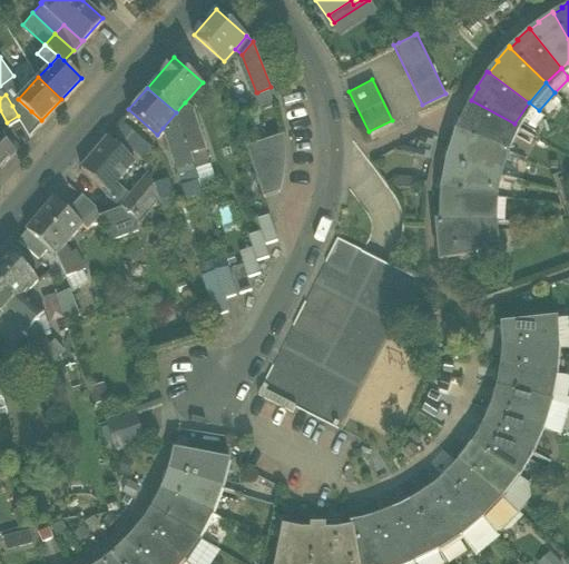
[(462,116),(458,129),(504,147),(514,124),(471,100),(469,99),(461,116),(462,116)]
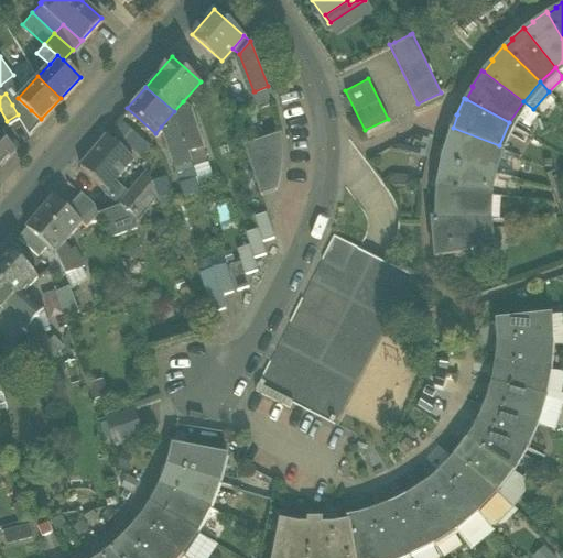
[(174,111),(187,150),(203,145),(190,107),(183,101),(174,111)]
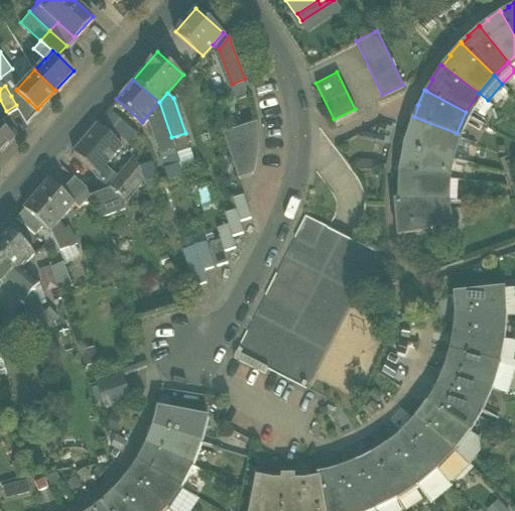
[(20,110),(26,121),(37,109),(28,101),(20,110)]
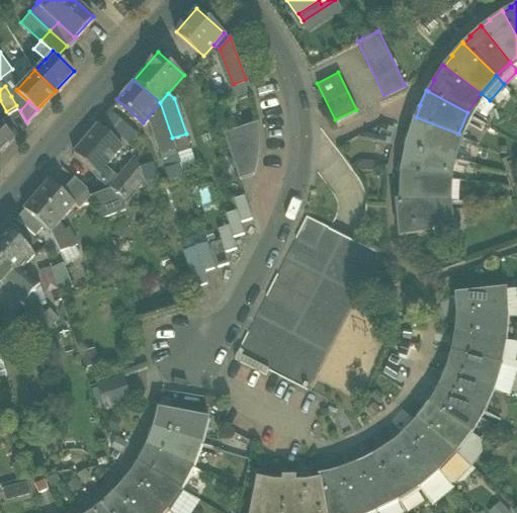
[(148,116),(159,152),(175,147),(172,138),(160,102),(148,116)]
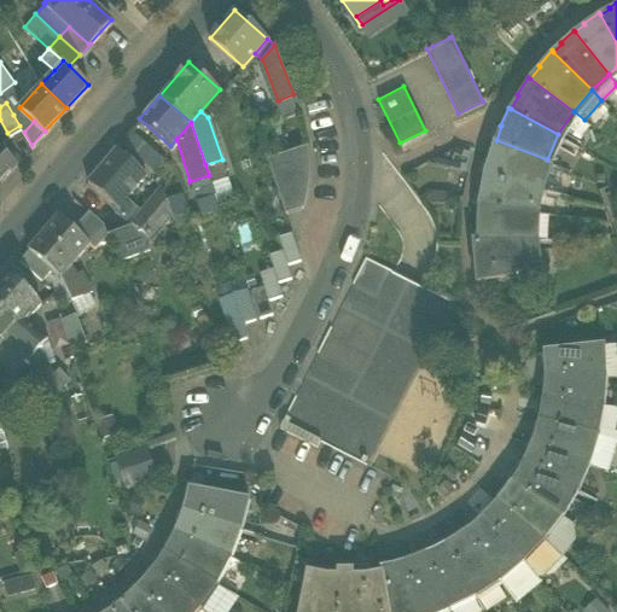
[(121,140),(151,167),(162,155),(131,128),(121,140)]
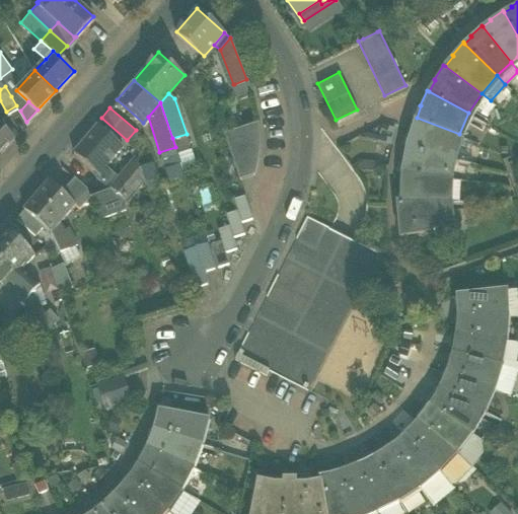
[(411,134),(408,146),(452,156),(459,134),(417,118),(415,117),(410,133),(411,134)]
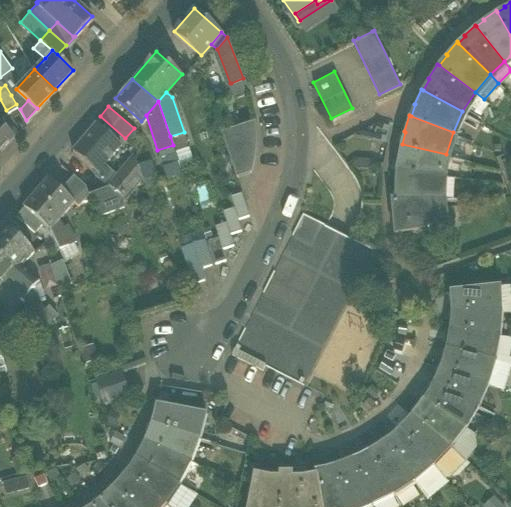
[(236,174),(251,169),(254,157),(255,146),(255,134),(255,122),(254,118),(220,129),(236,174)]
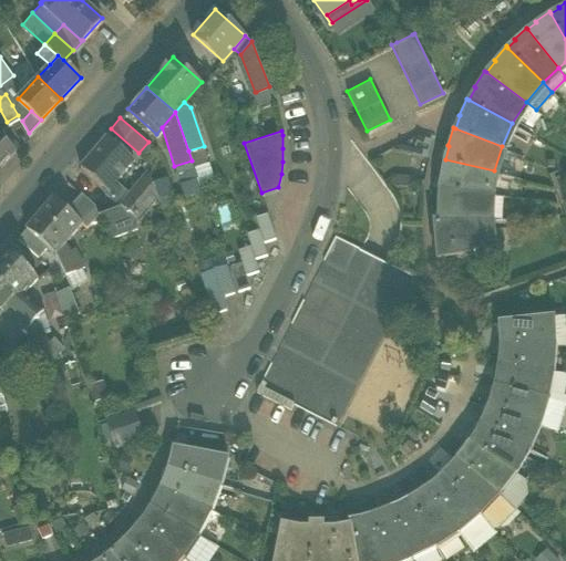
[(80,164),(106,188),(115,178),(133,157),(106,133),(80,164)]
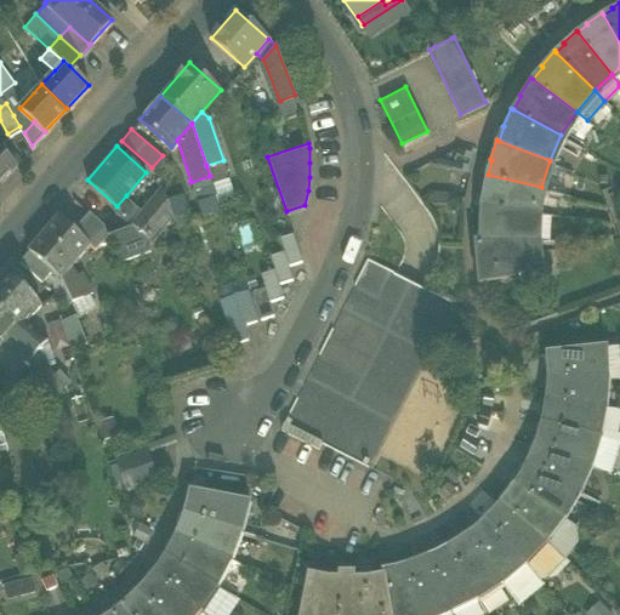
[(0,178),(16,161),(0,147),(0,178)]
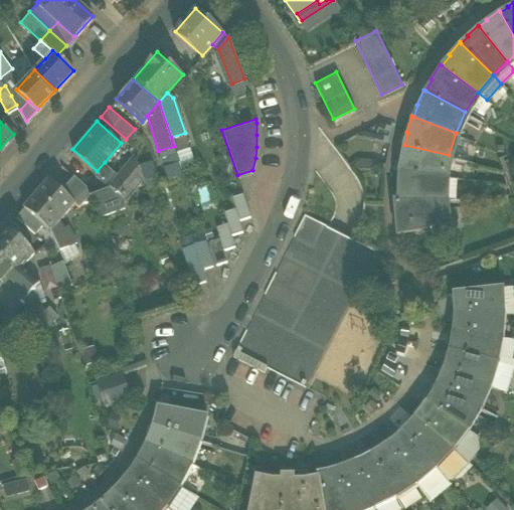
[(187,141),(185,133),(171,137),(174,146),(187,141)]
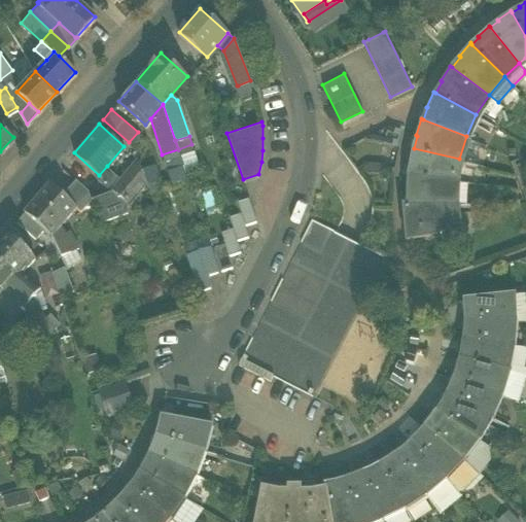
[(479,141),(466,136),(459,159),(472,163),(479,141)]
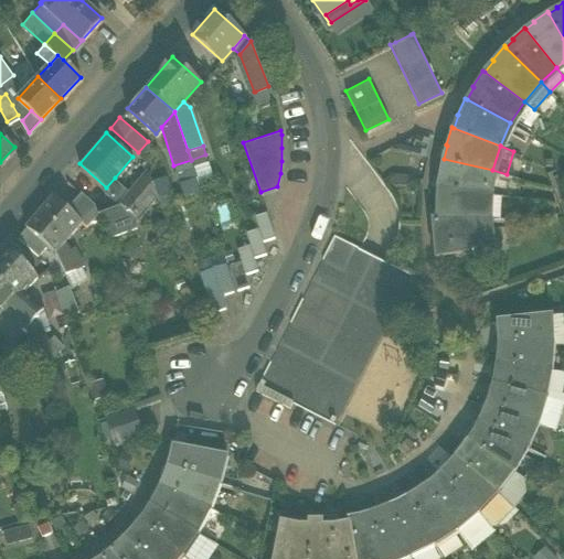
[(213,176),(205,154),(191,160),(199,181),(213,176)]
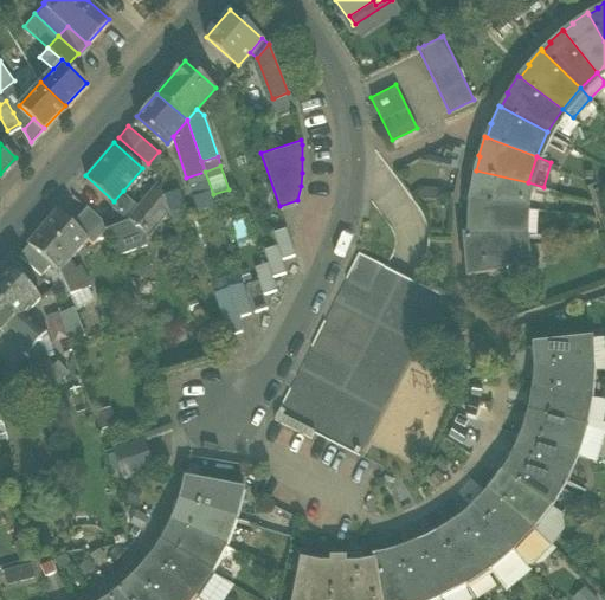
[(472,187),(470,199),(523,205),(528,182),(476,171),(474,169),(470,187),(472,187)]
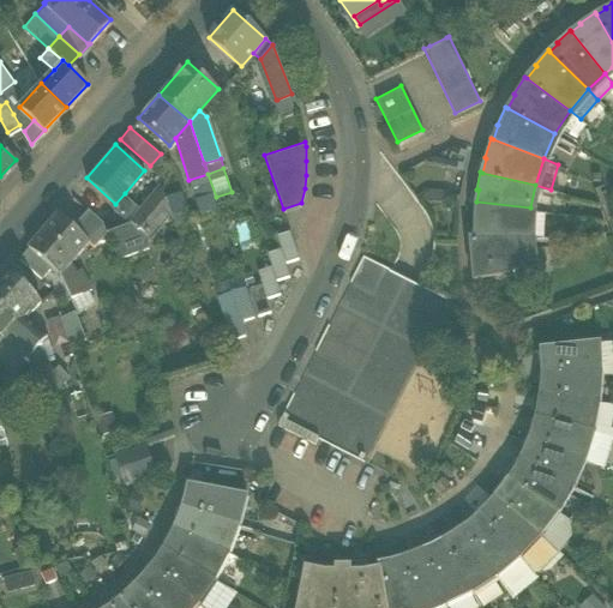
[(216,197),(208,174),(188,180),(191,187),(192,187),(200,211),(218,205),(216,197)]
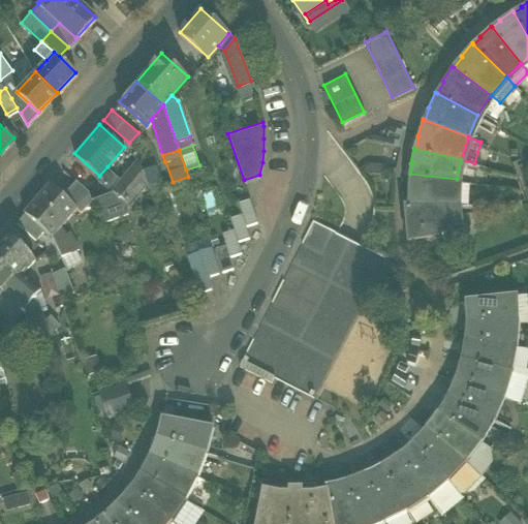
[(138,160),(134,165),(142,185),(146,180),(142,167),(141,167),(138,160)]
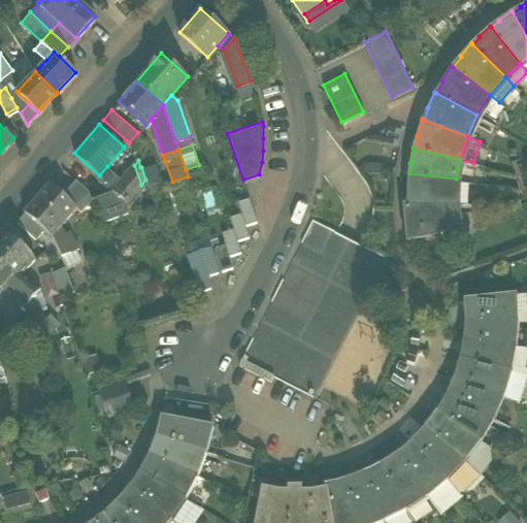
[(145,180),(146,183),(159,178),(154,163),(141,167),(145,180)]
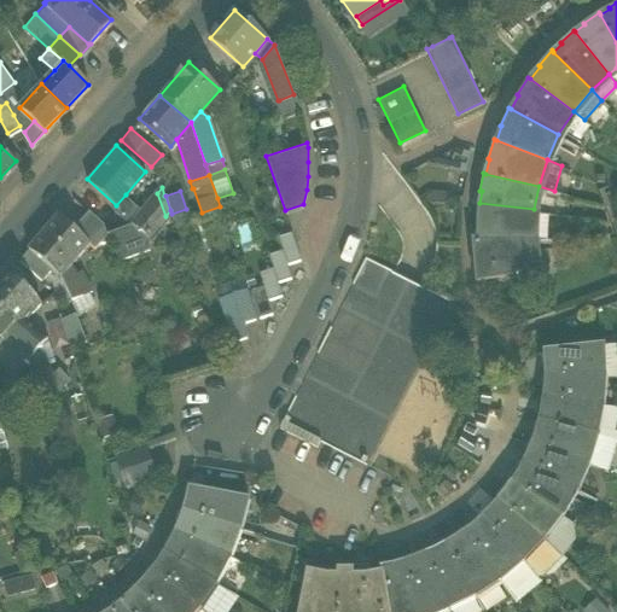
[(133,222),(149,235),(166,216),(157,193),(133,222)]
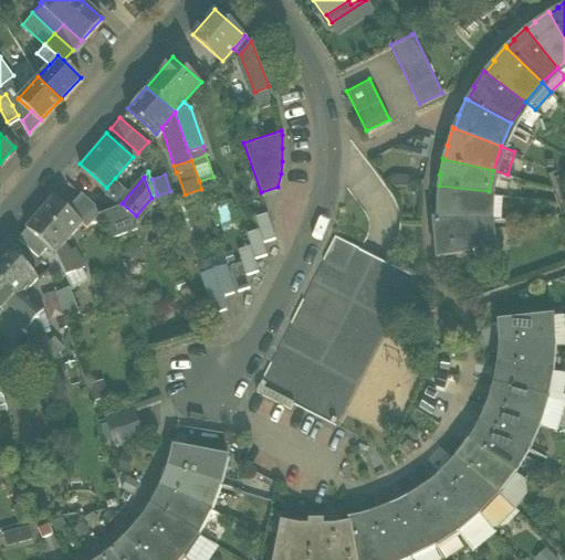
[(127,188),(115,178),(106,188),(104,189),(117,200),(127,188)]
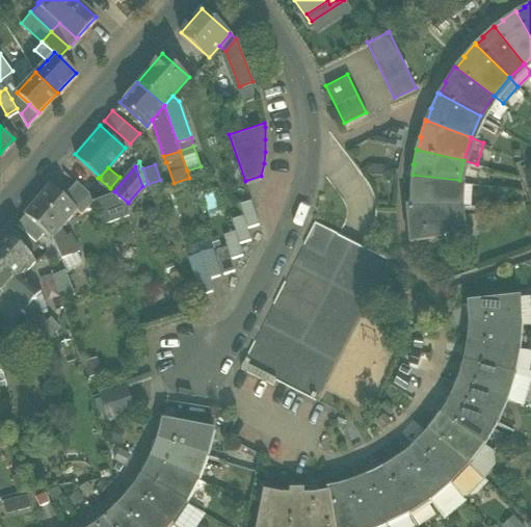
[(412,192),(412,205),(458,205),(459,180),(413,175),(410,175),(410,192),(412,192)]
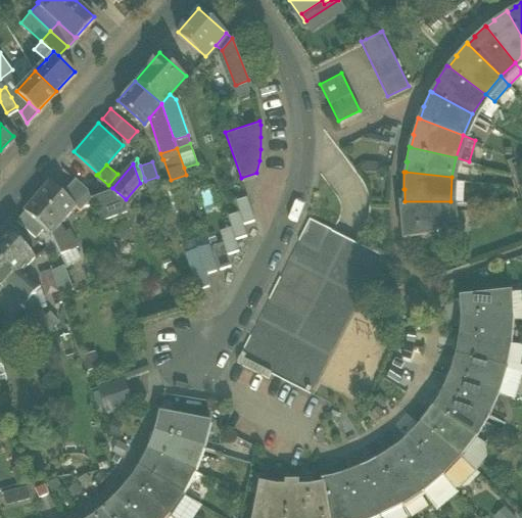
[(75,204),(80,208),(90,197),(87,188),(75,177),(61,191),(76,203),(75,204)]
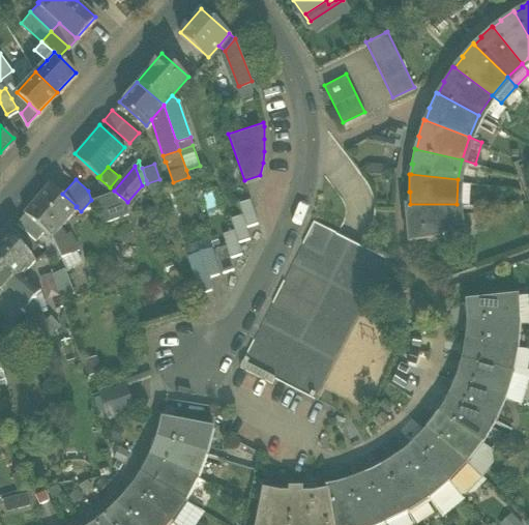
[(42,228),(51,235),(60,224),(76,207),(77,206),(62,194),(50,182),(25,211),(42,228)]
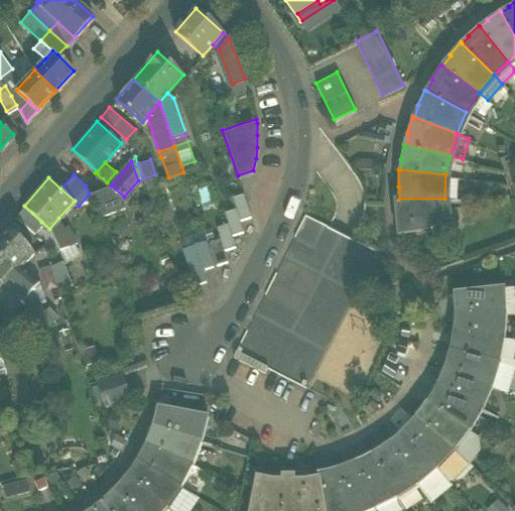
[(91,194),(99,216),(125,205),(124,197),(111,185),(91,194)]
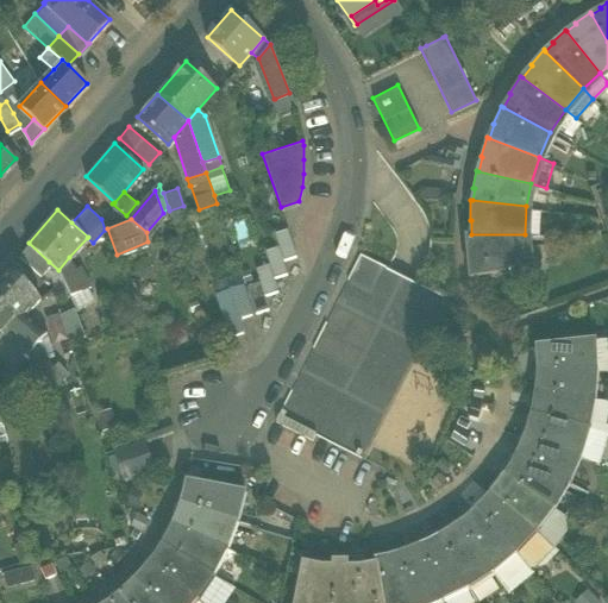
[(277,244),(282,258),(296,253),(287,226),(273,231),(277,244)]
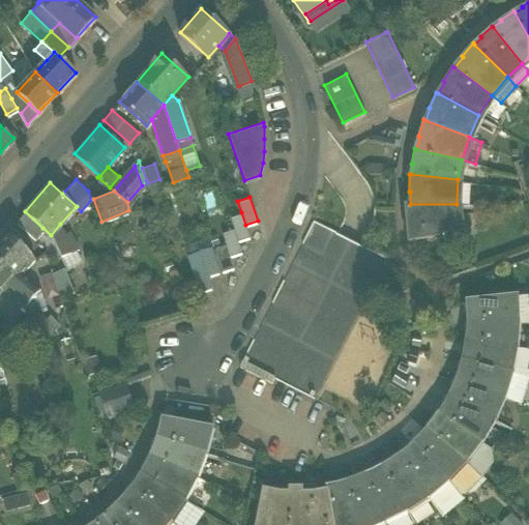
[(460,232),(457,204),(410,204),(404,204),(407,240),(460,232)]
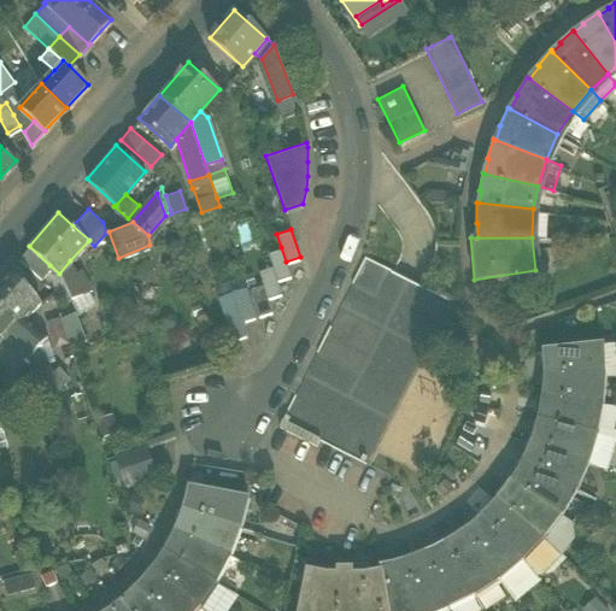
[(19,258),(40,276),(50,265),(29,246),(19,258)]
